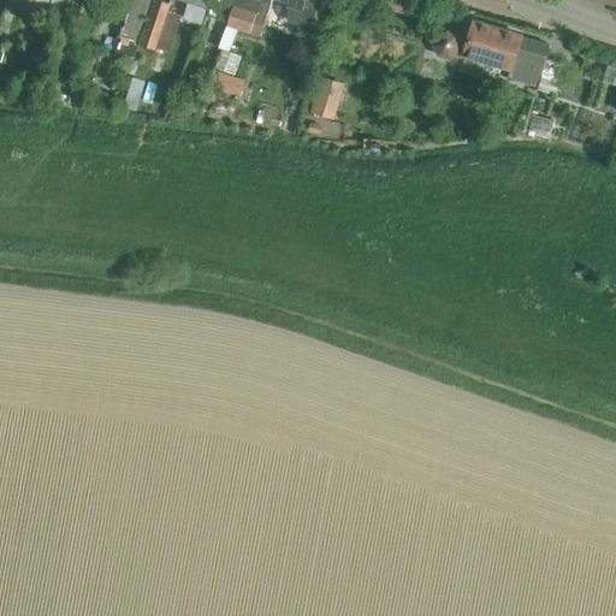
[(5,6),(0,22),(0,31),(7,34),(15,7),(29,12),(31,0),(7,0),(6,6),(5,6)]
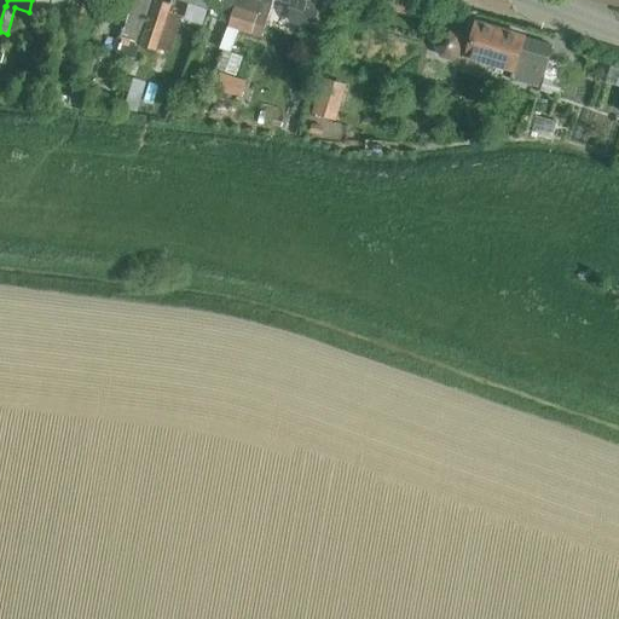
[(61,0),(48,0),(45,17),(56,19),(61,0)]
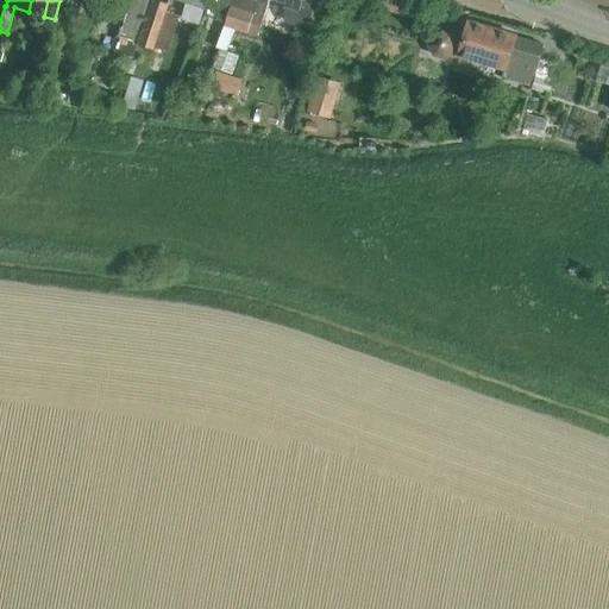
[(129,0),(118,36),(121,37),(117,54),(132,58),(150,0),(129,0)]
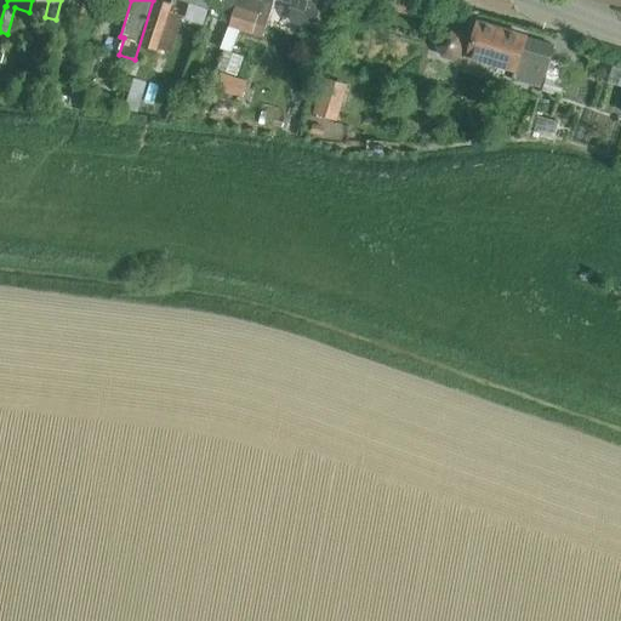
[(153,0),(140,43),(140,44),(155,49),(167,3),(160,0),(153,0)]
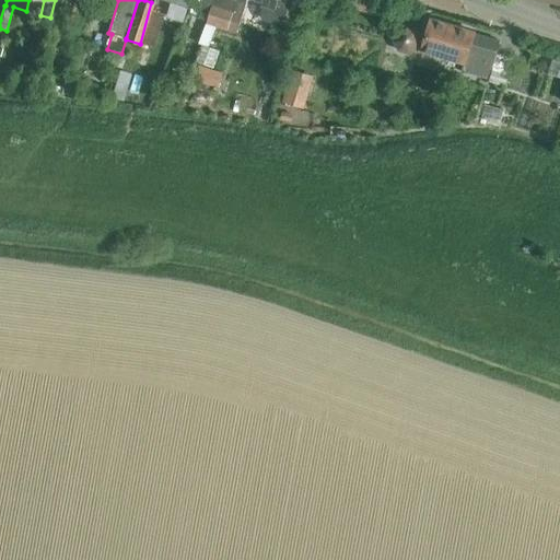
[(188,0),(154,0),(155,0),(186,9),(188,0)]
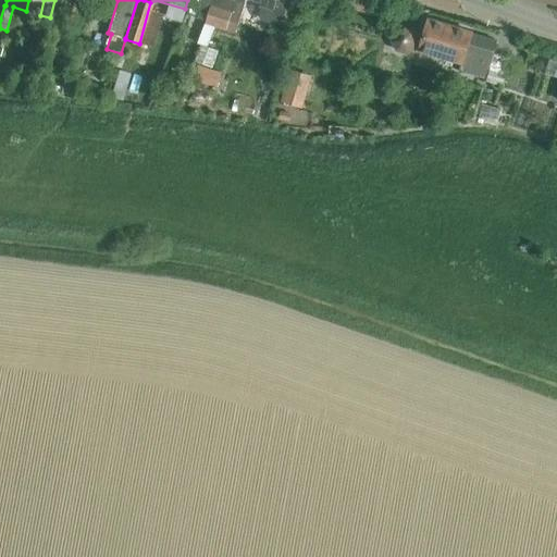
[(196,20),(206,23),(209,11),(210,12),(213,0),(192,0),(190,5),(200,9),(196,20)]
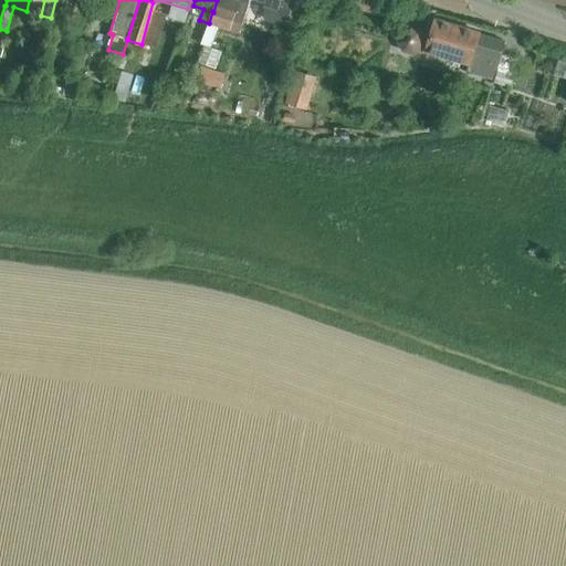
[(212,11),(209,23),(195,62),(216,70),(222,53),(211,49),(218,27),(240,34),(250,0),(252,0),(265,3),(264,8),(266,8),(263,17),(266,21),(280,25),(285,22),(289,11),(285,4),(281,3),(281,0),(217,0),(213,12),(212,11)]
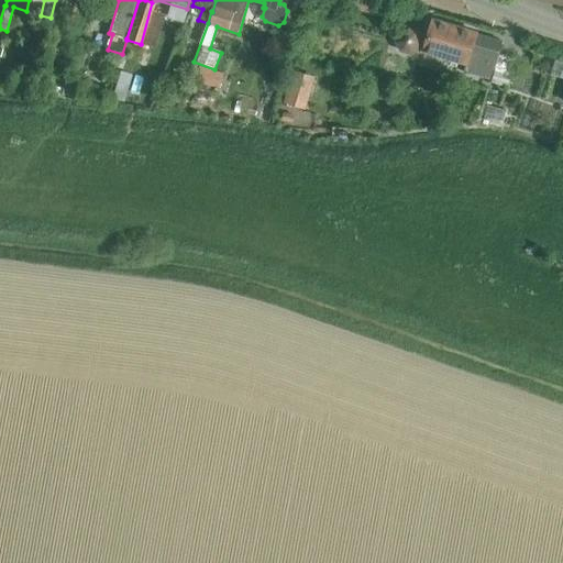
[(365,0),(352,0),(351,9),(389,21),(394,9),(365,0)]
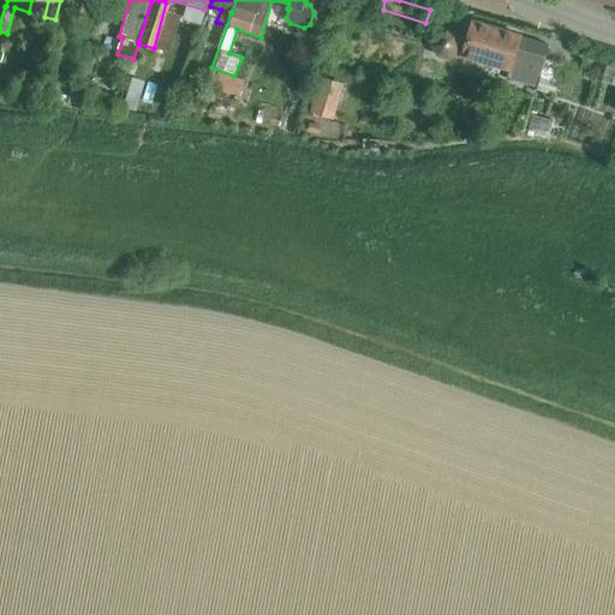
[(460,55),(464,57),(509,70),(507,78),(537,88),(549,47),(521,39),(521,37),(473,23),(466,45),(464,43),(458,33),(446,30),(436,35),(433,47),(437,58),(449,61),(460,55)]
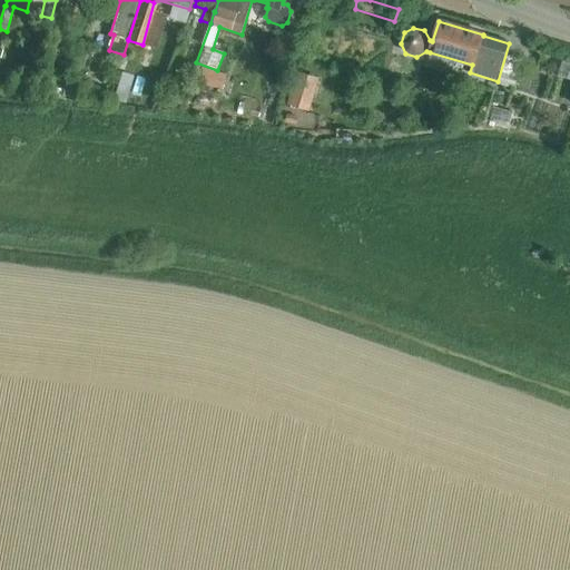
[(219,90),(222,90),(227,76),(202,68),(197,81),(206,85),(204,92),(217,97),(219,90)]
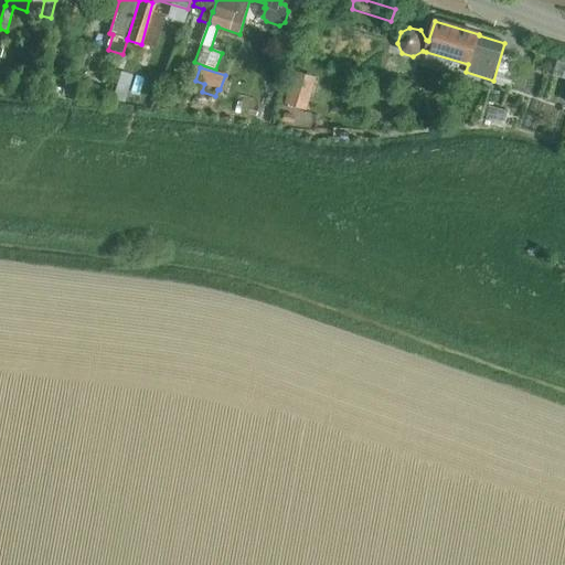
[(306,68),(295,100),(312,106),(323,74),(306,68)]
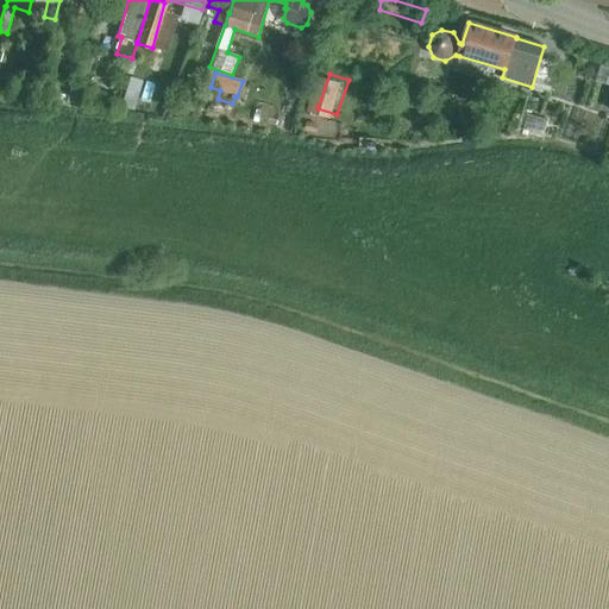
[(187,87),(184,98),(198,101),(200,90),(187,87)]
